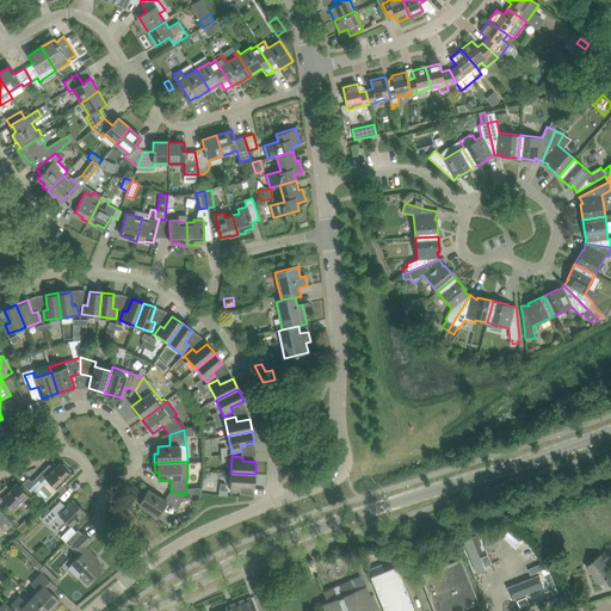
[(31,482),(37,487),(45,477),(56,489),(61,493),(66,488),(62,485),(72,475),(69,473),(72,470),(65,463),(62,466),(60,463),(54,469),(49,464),(31,482)]
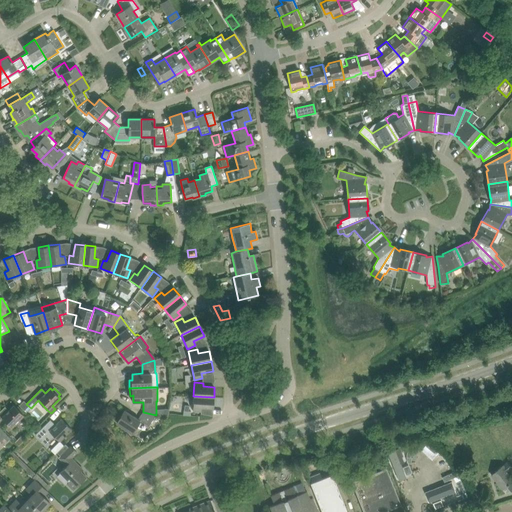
[(193,396),(193,401),(193,411),(201,411),(201,413),(213,416),(214,397),(193,396)]
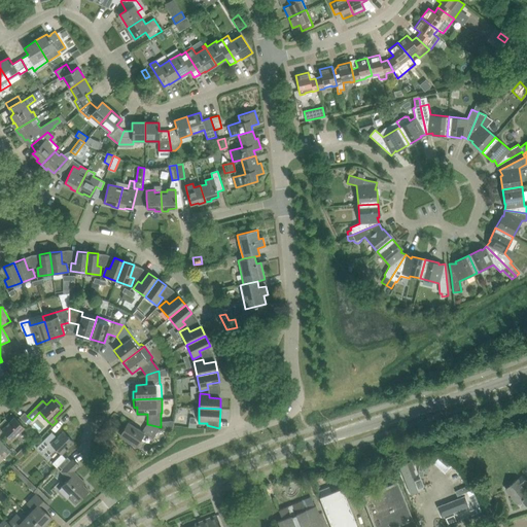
[(190,416),(189,422),(188,426),(197,427),(197,423),(194,423),(195,417),(190,416)]
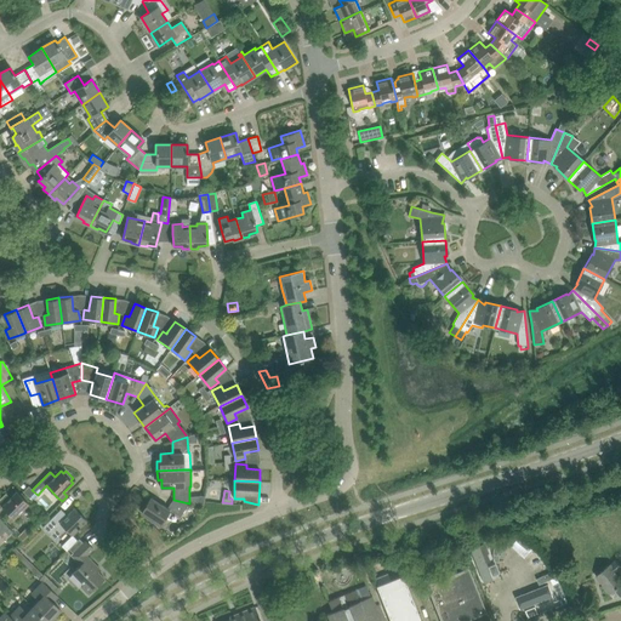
[(0,499),(0,508),(0,510),(3,507),(13,518),(29,503),(17,491),(10,497),(6,494),(0,499)]
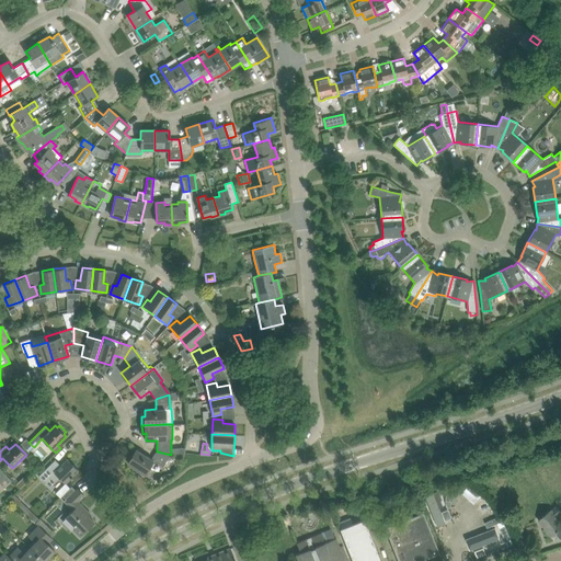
[(171,455),(157,451),(151,459),(137,449),(128,462),(145,473),(153,460),(163,467),(171,455)]
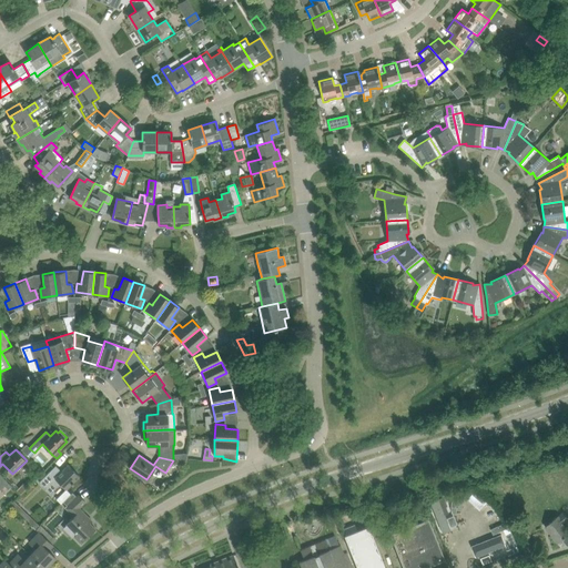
[(56,466),(48,474),(39,483),(50,494),(60,484),(66,489),(79,476),(68,465),(61,472),(56,466)]
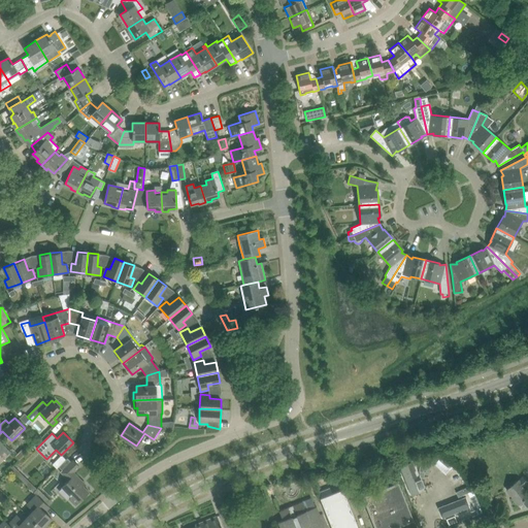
[(0,454),(1,455),(4,452),(7,454),(10,452),(0,440),(0,454)]
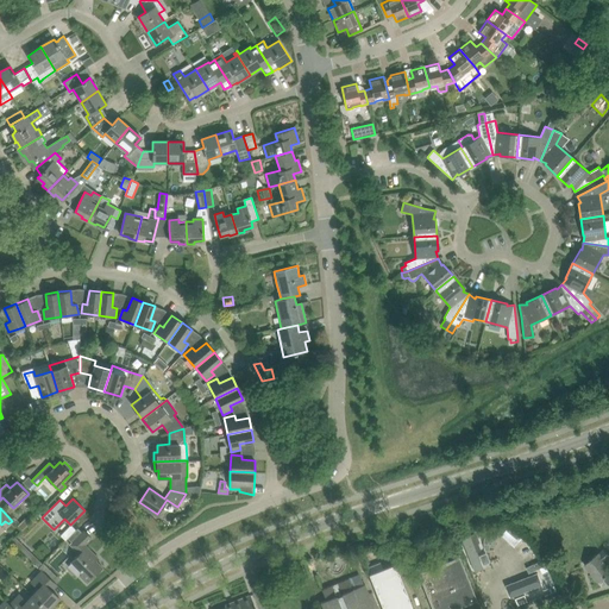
[(18,526),(23,531),(29,523),(24,519),(18,526)]
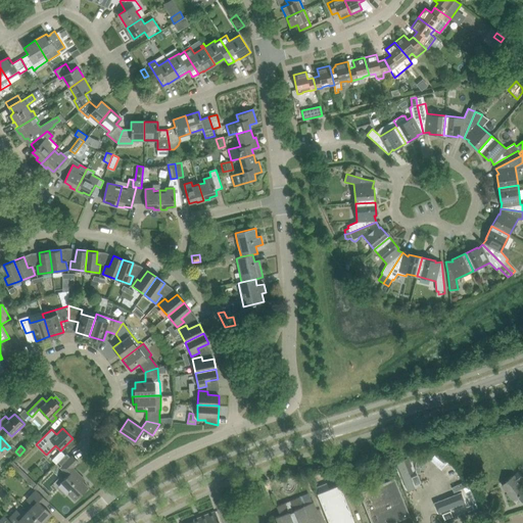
[(58,462),(62,466),(60,467),(68,475),(61,482),(70,492),(68,494),(75,501),(88,487),(83,482),(85,479),(73,468),(79,462),(73,456),(70,457),(66,453),(58,462)]
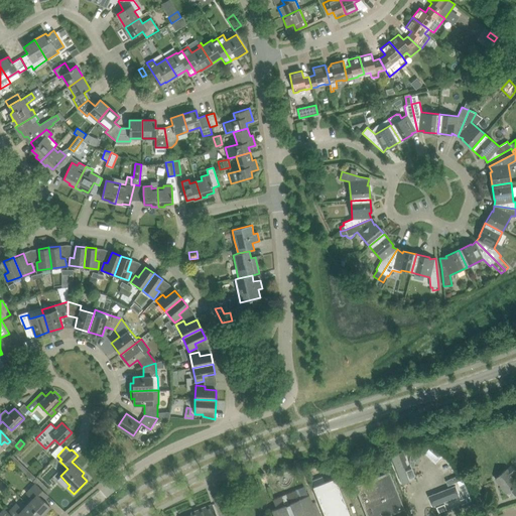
[(436,463),(441,458),(430,447),(425,453),(436,463)]
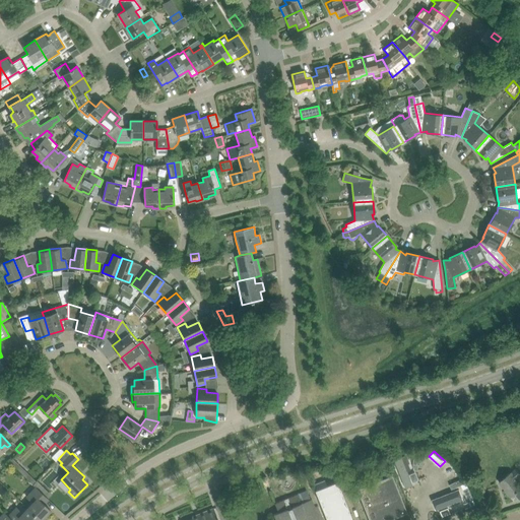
[(394,459),(404,485),(411,483),(405,469),(409,468),(404,455),(394,459)]
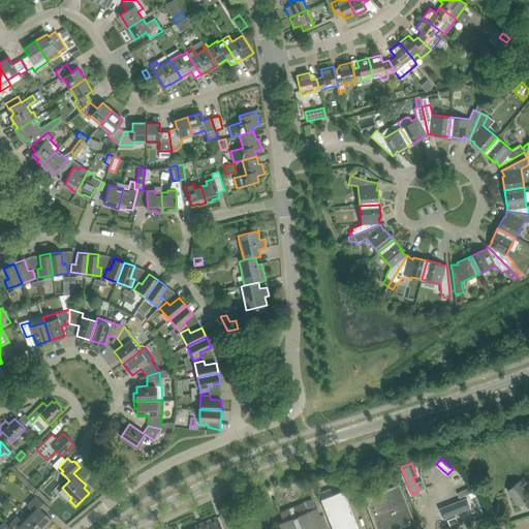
[(521,480),(516,484),(507,491),(520,505),(524,503),(528,508),(528,507),(528,490),(527,488),(528,485),(528,480),(525,476),(521,480)]
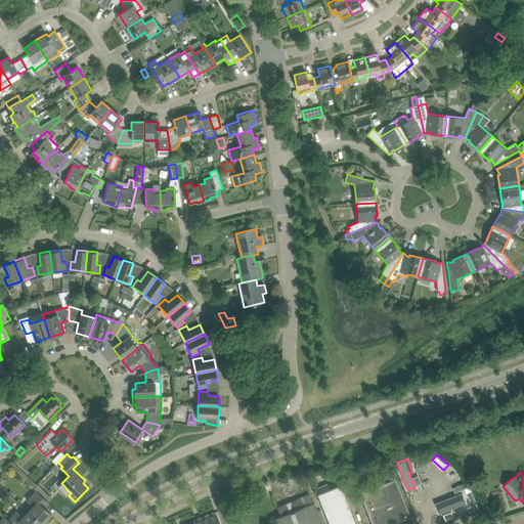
[(25,474),(22,477),(34,488),(37,485),(25,474)]
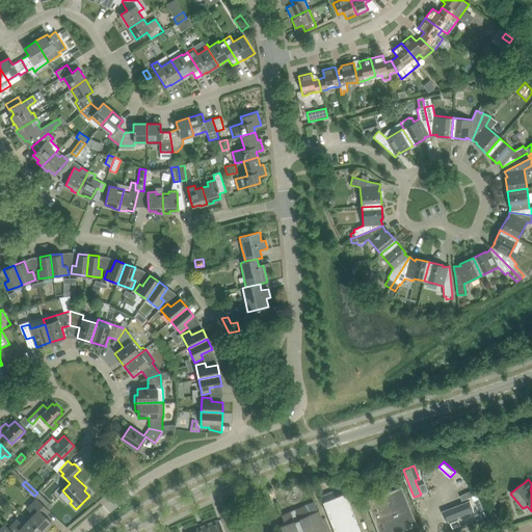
[(401,486),(365,501),(377,531),(397,531),(417,525),(401,486)]
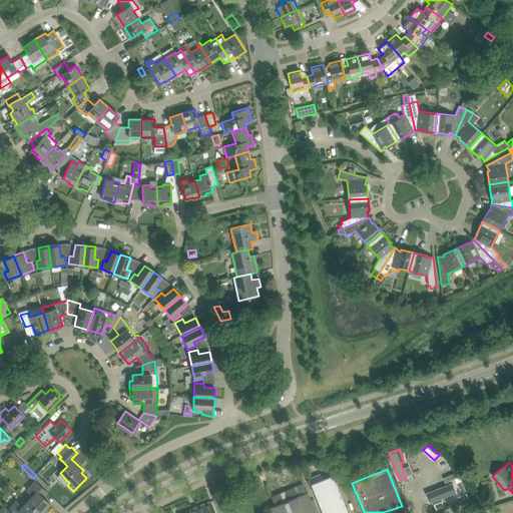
[(455,473),(444,478),(446,483),(457,478),(455,473)]
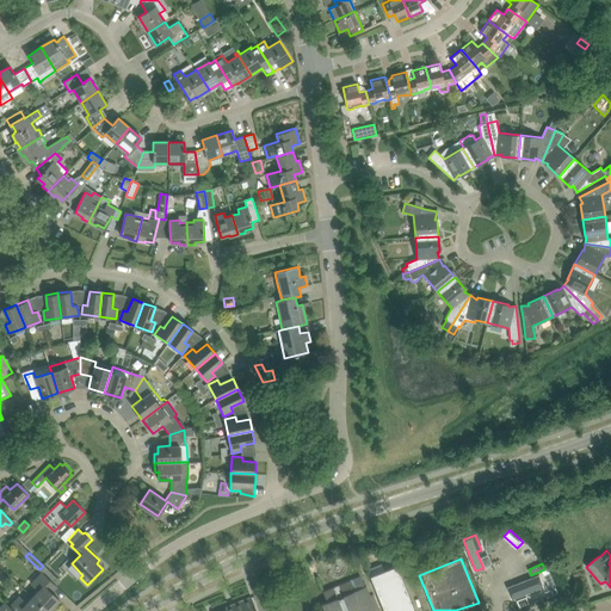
[(39,569),(38,571),(42,573),(45,576),(50,572),(44,565),(43,566),(39,569)]
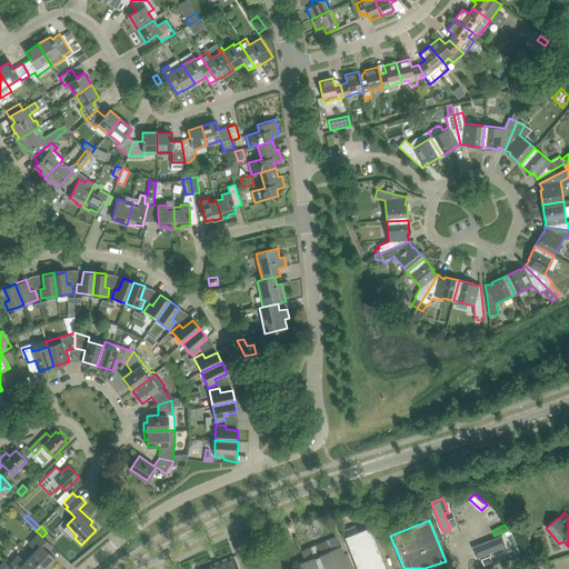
[(345,537),(358,568),(386,568),(369,527),(345,537)]
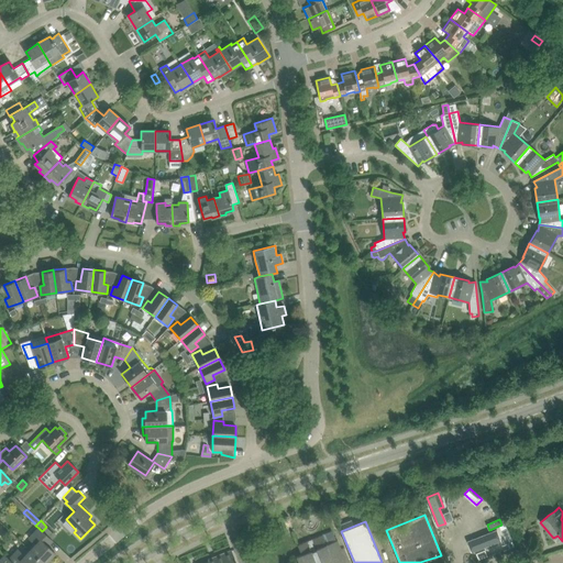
[(36,544),(30,550),(43,562),(44,562),(55,552),(47,545),(52,541),(42,531),(39,528),(29,538),(36,544)]
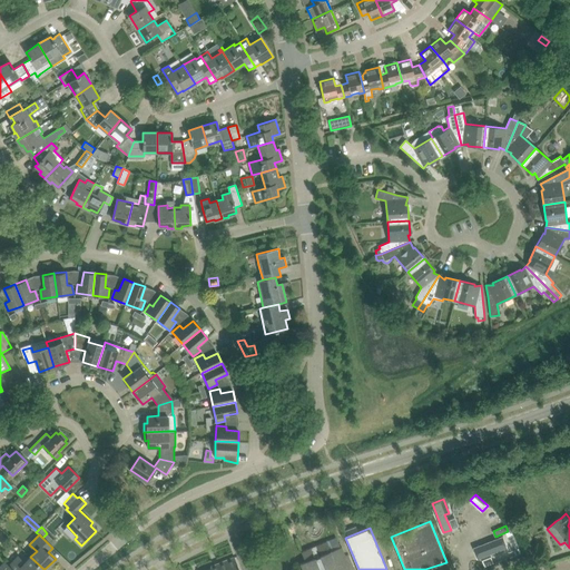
[(502,536),(474,547),(478,557),(505,546),(502,536)]
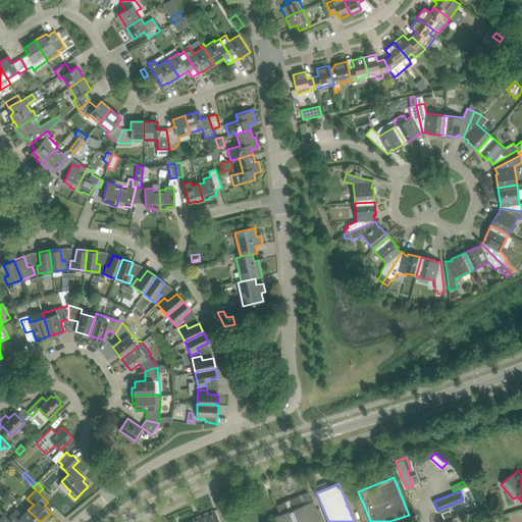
[(470,490),(465,492),(471,504),(475,502),(470,490)]
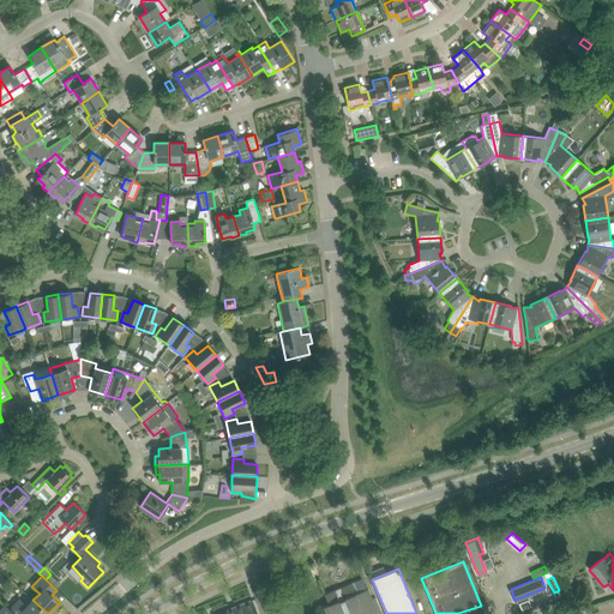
[(378,613),(368,589),(355,594),(351,583),(341,588),(341,589),(336,591),(335,590),(324,594),(329,605),(323,607),(325,613),(378,613)]
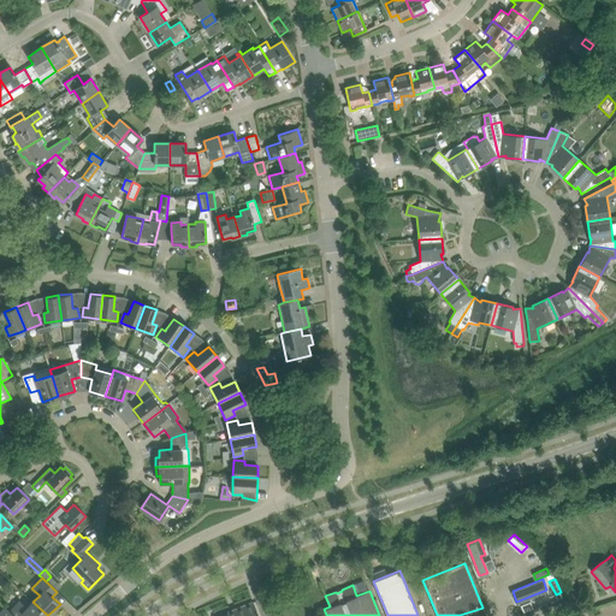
[(19,600),(10,612),(13,615),(47,615),(33,602),(28,608),(19,600)]
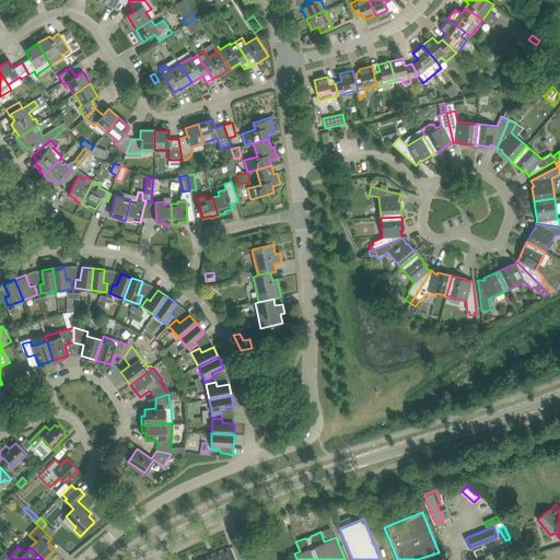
[(205,559),(235,559),(230,547),(207,557),(208,559),(205,559)]
